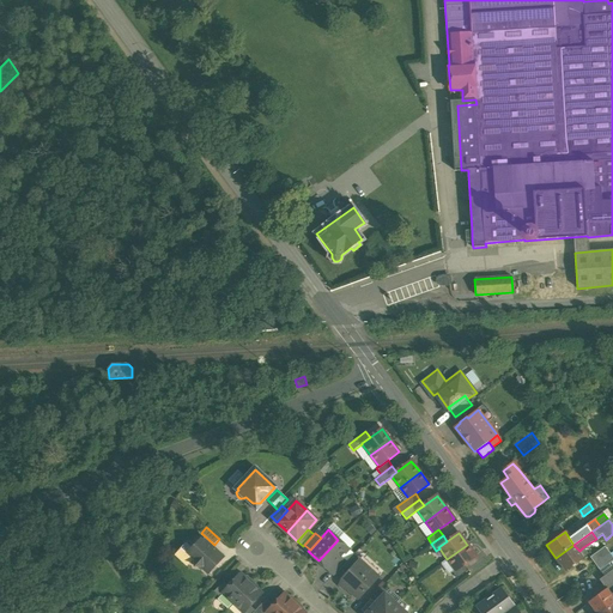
[(224,557),(202,538),(192,548),(187,554),(193,559),(195,560),(195,566),(200,566),(208,574),(224,557)]
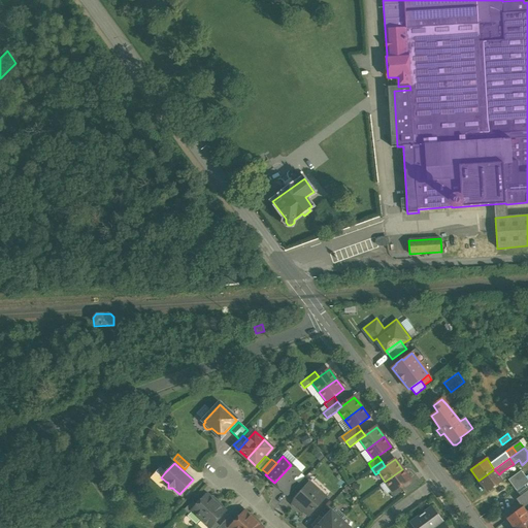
[(291,465),(274,483),(284,491),(285,490),(294,480),(300,473),(291,465)]
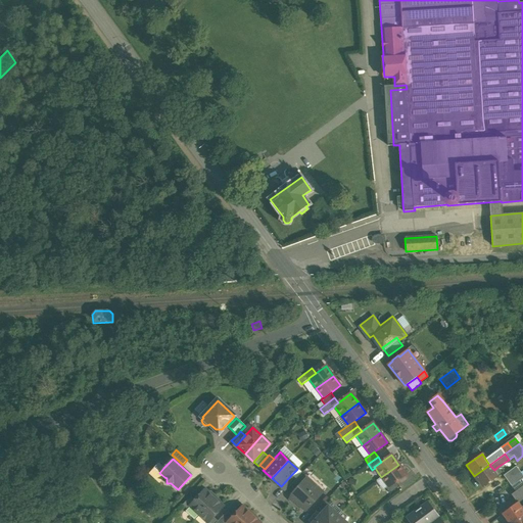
[(158,463),(149,473),(159,483),(164,477),(159,473),(163,468),(158,463)]
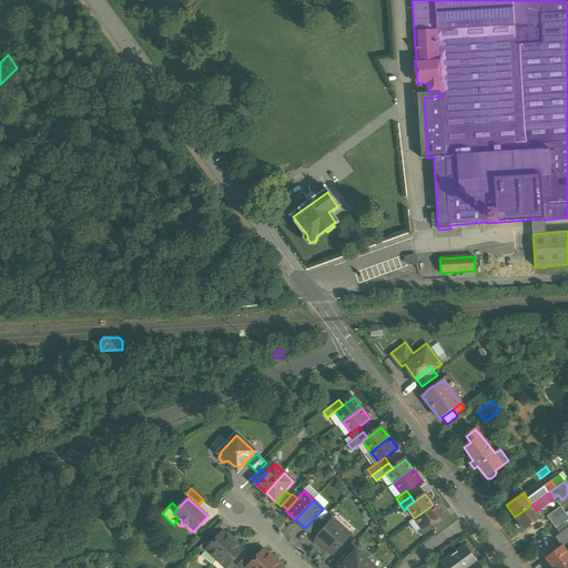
[(433,505),(414,518),(422,528),(423,529),(430,523),(440,515),(433,505)]
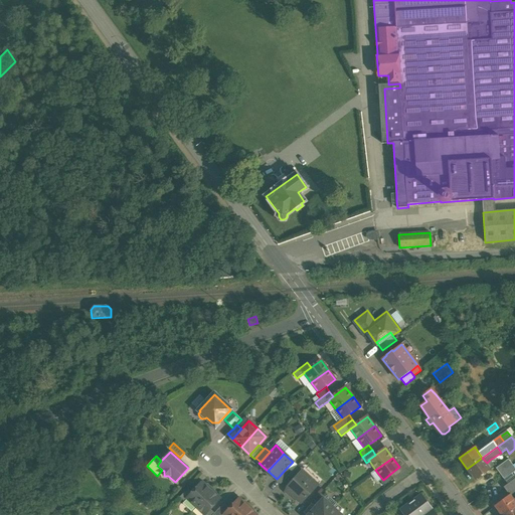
[(487,463),(482,458),(467,469),(475,479),(490,468),(487,463)]
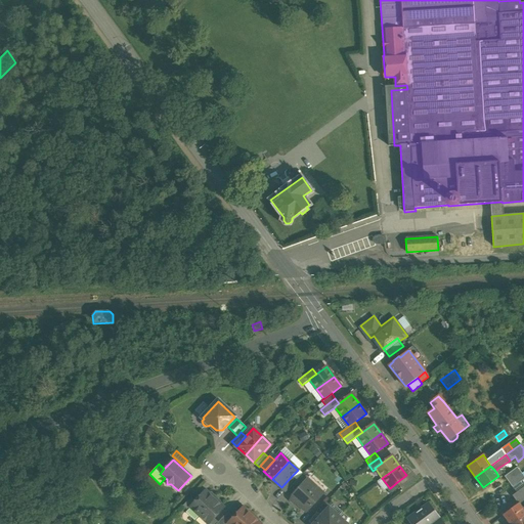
[(523,476),(517,467),(505,477),(513,487),(523,478),(523,476)]
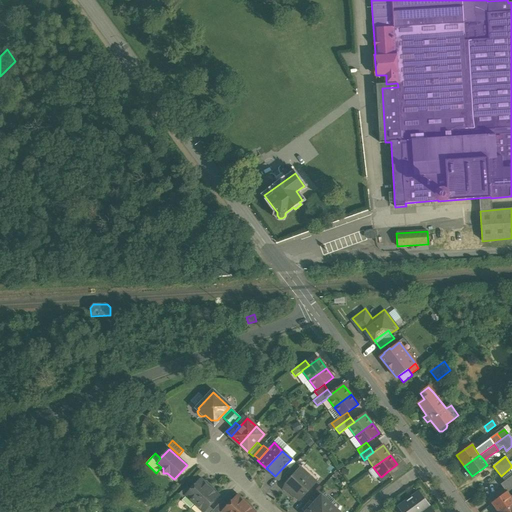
[(290,469),(284,475),(289,480),(301,468),(295,463),(290,469)]
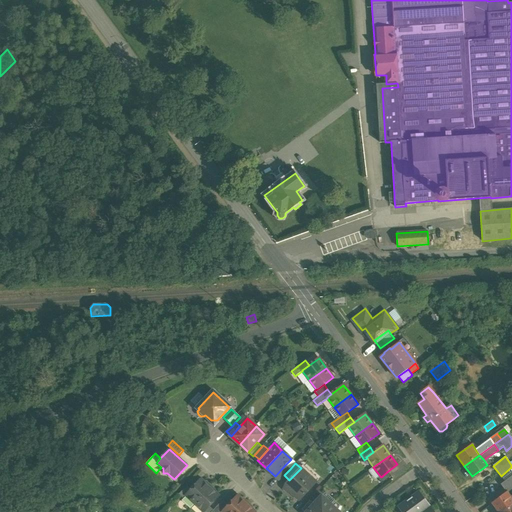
[(285,465),(276,475),(280,479),(284,475),(290,469),(285,465)]
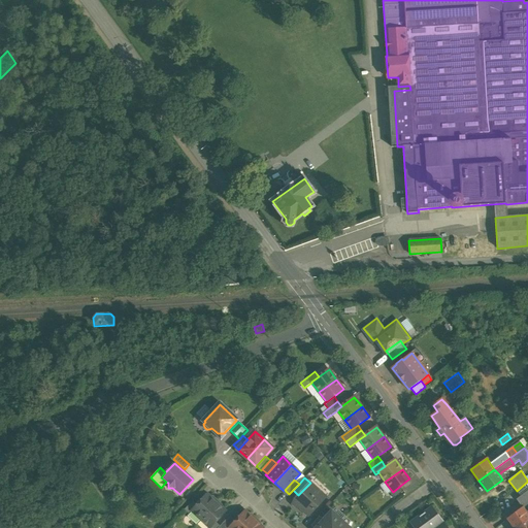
[(298,495),(296,498),(293,504),(297,508),(299,507),(308,516),(326,497),(310,483),(298,495)]
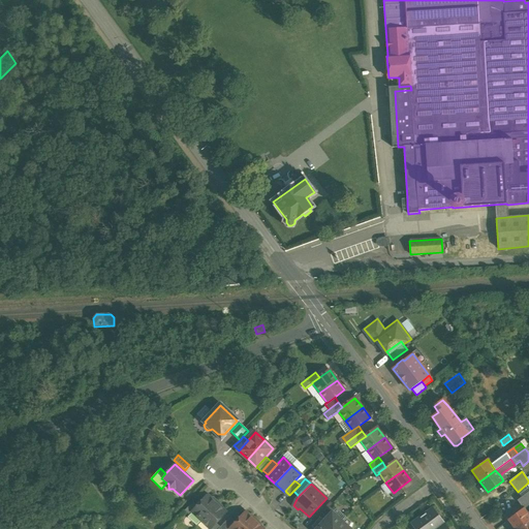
[(401,487),(394,493),(393,492),(391,494),(395,499),(404,492),(401,487)]
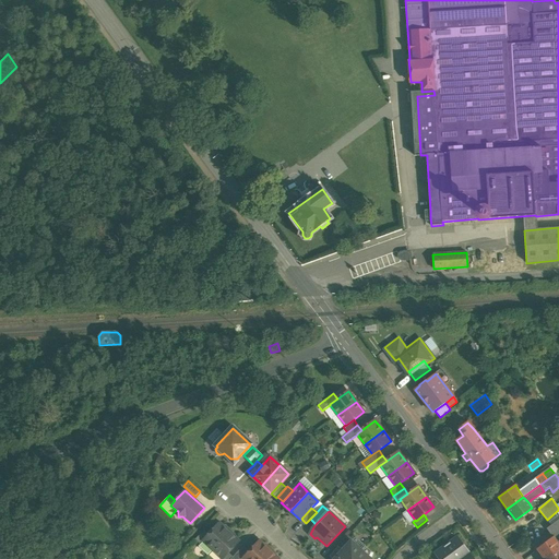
[(558,519),(546,528),(552,538),(554,537),(558,544),(558,519)]
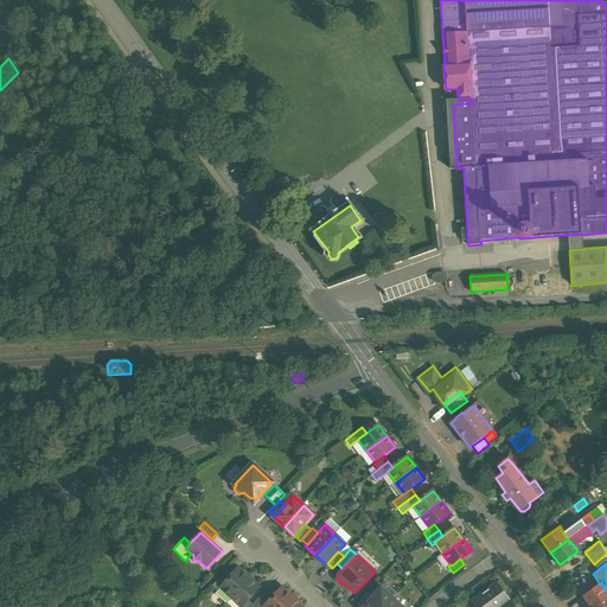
[(227,581),(221,587),(221,588),(231,598),(249,577),(238,568),(227,581)]
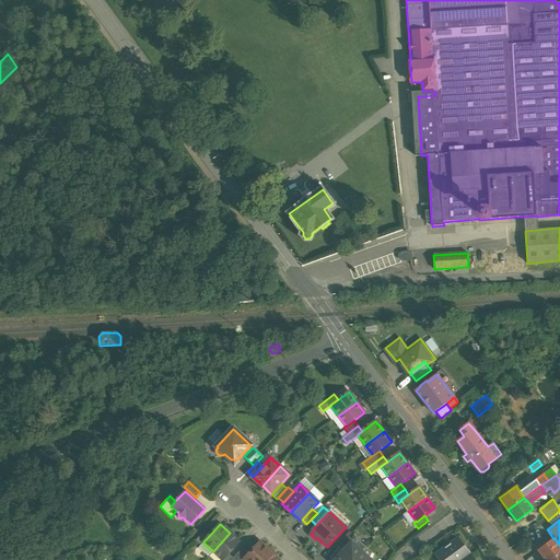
[(205,531),(196,540),(200,546),(203,543),(203,541),(209,536),(205,531)]
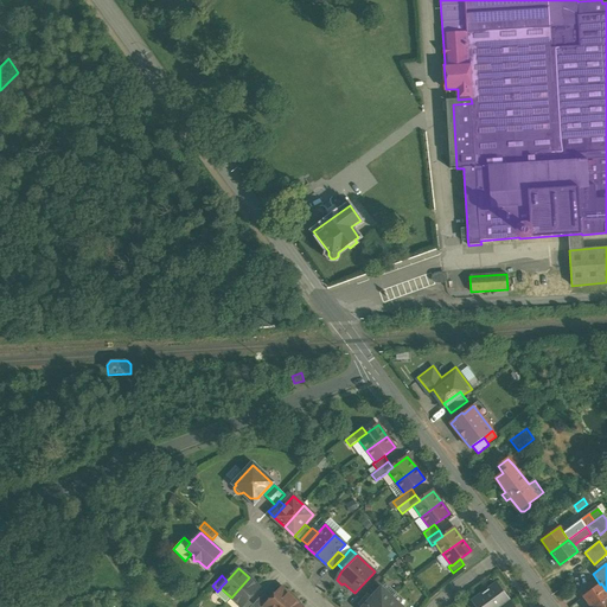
[(249,577),(231,598),(241,606),(248,600),(260,587),(249,577)]
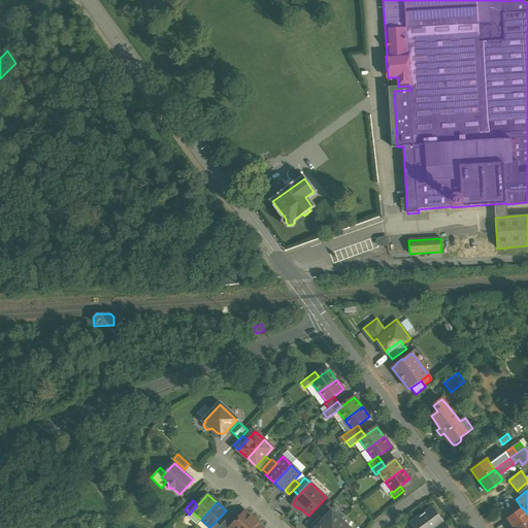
[(431,507),(411,523),(415,527),(435,527),(442,523),(431,507)]
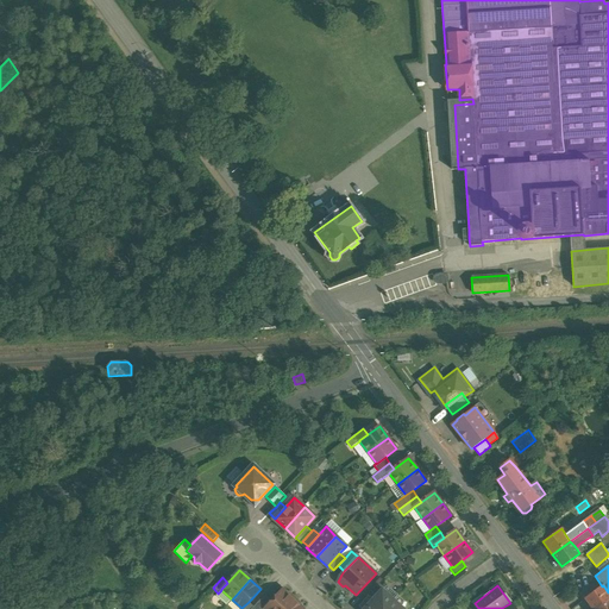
[(597,608),(608,601),(608,592),(603,585),(602,586),(585,600),(591,608),(597,608)]
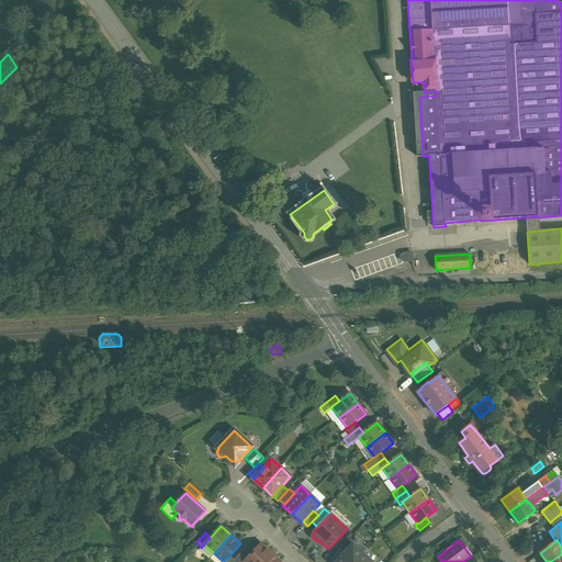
[(251,554),(244,561),(261,561),(271,552),(261,543),(251,554)]
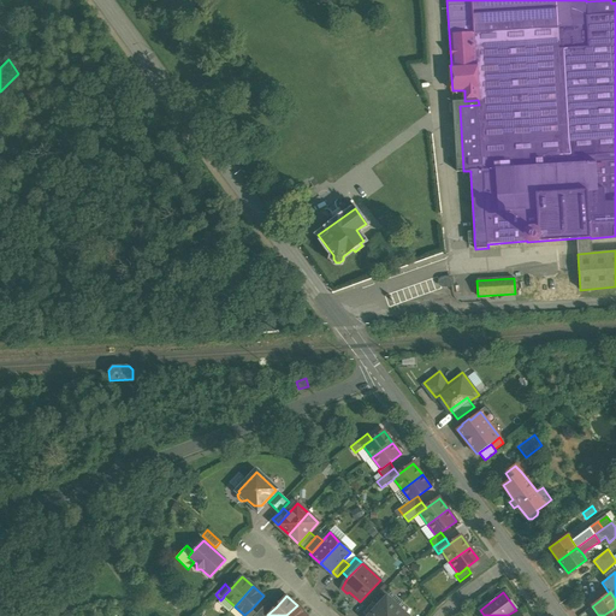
[(369,615),(389,615),(397,608),(386,598),(369,615)]
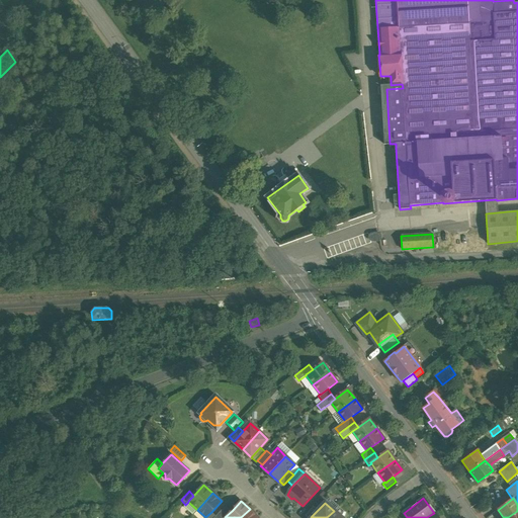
[(216,516),(213,517),(225,517),(232,511),(226,506),(216,516)]
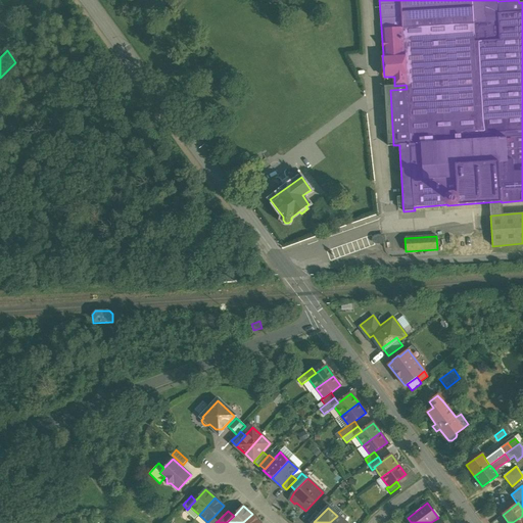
[(317,511),(308,520),(311,522),(314,522),(321,516),(317,511)]
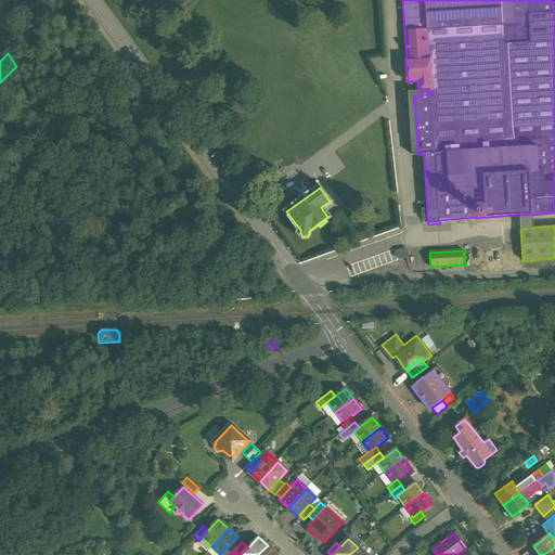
[(268,545),(258,554),(275,554),(276,554),(268,545)]
